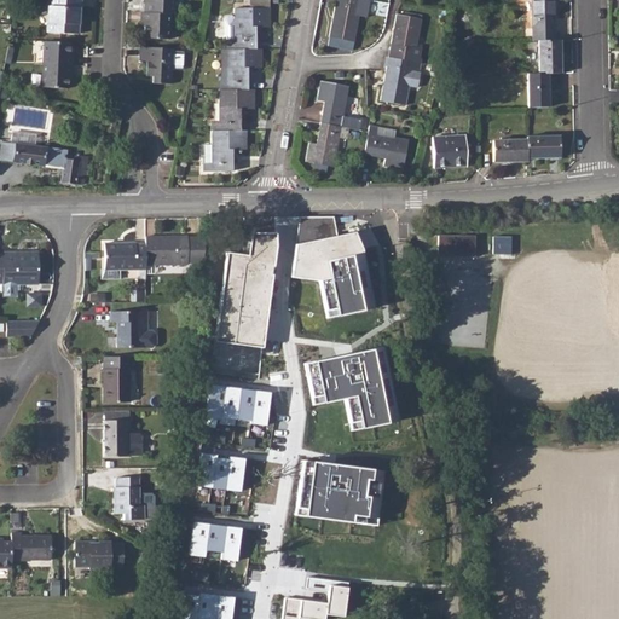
[(47,0),(46,33),(77,34),(79,24),(81,25),(82,0),(47,0)]
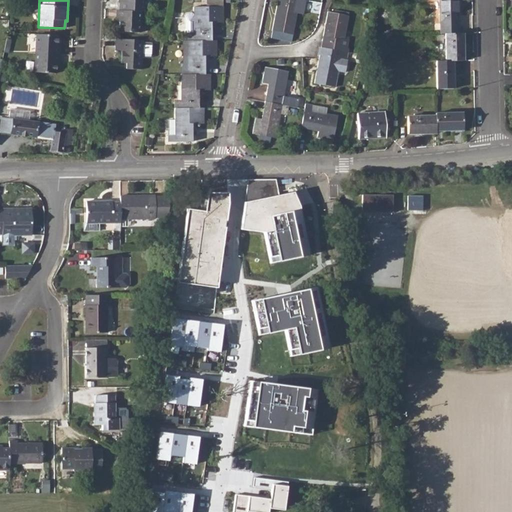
[(121,0),(121,1),(120,1),(119,11),(117,11),(116,19),(119,19),(118,31),(139,32),(140,12),(143,12),(143,0),(121,0)]
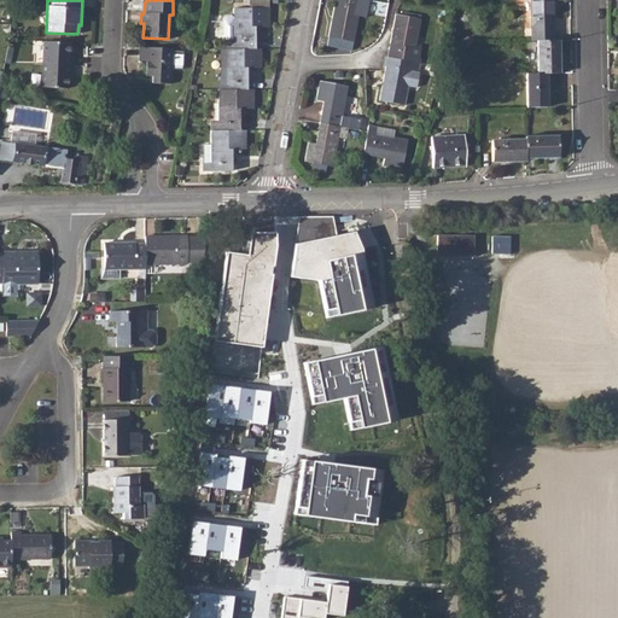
[(367,0),(334,0),(328,36),(354,41),(359,16),(366,17),(369,0),(367,0)]
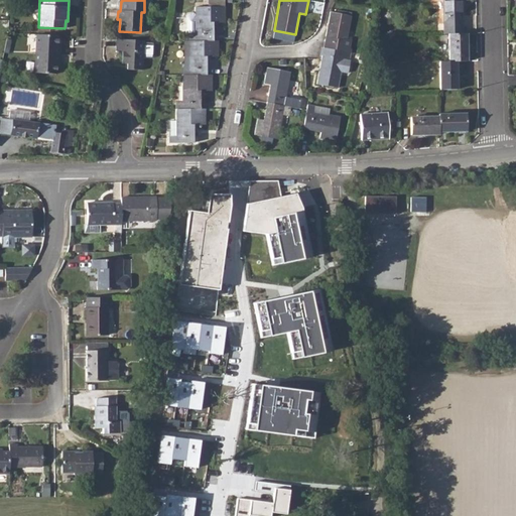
[(195,13),(188,13),(187,15),(187,32),(189,32),(189,40),(214,40),(214,23),(226,23),(226,6),(225,6),(210,7),(197,7),(196,15),(195,13)]
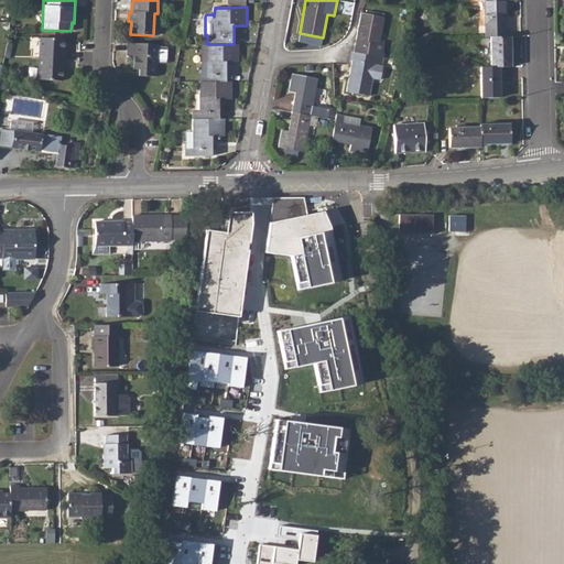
[(505,7),(485,7),(485,38),(490,36),(505,36),(505,7)]
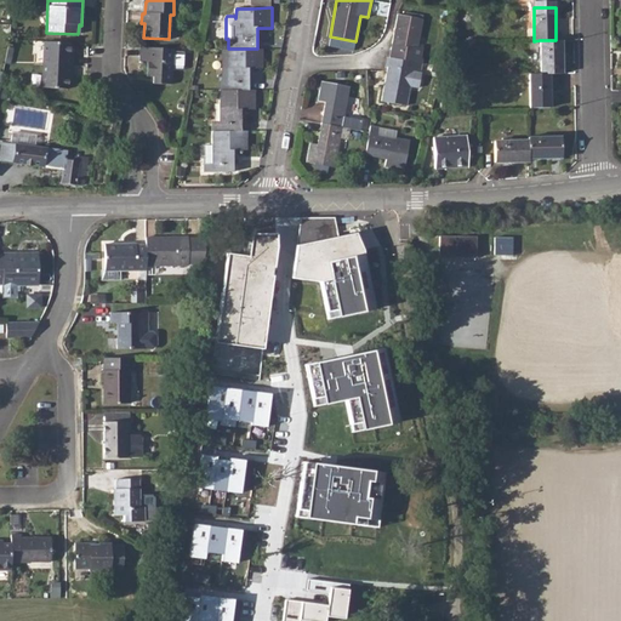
[(392,46),(389,57),(410,62),(419,63),(421,49),(419,47),(423,20),(404,16),(397,15),(394,29),(392,46)]
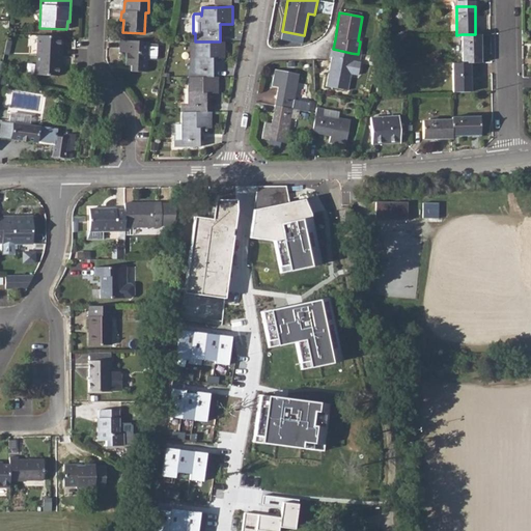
[(475,34),(462,34),(463,63),(470,63),(481,63),(480,34),(475,34)]
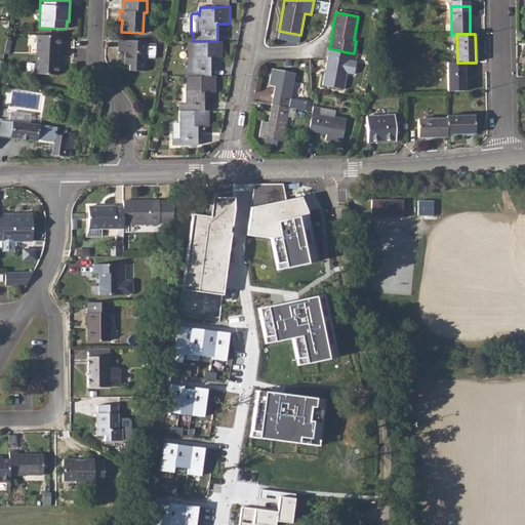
[(58,36),(37,35),(36,75),(57,75),(57,64),(61,65),(62,48),(58,48),(58,36)]
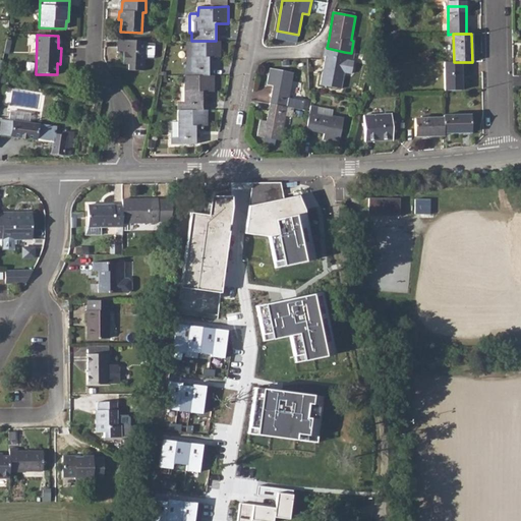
[(146,41),(118,40),(118,51),(124,51),(123,64),(128,64),(128,69),(143,70),(146,41)]
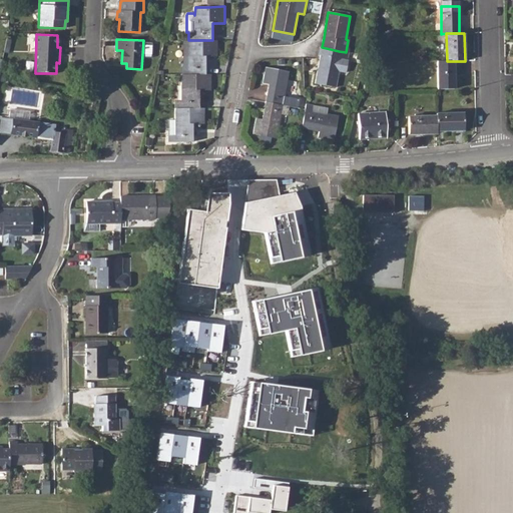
[(188,40),(187,40),(187,74),(205,74),(205,57),(216,57),(216,40),(212,40),(188,40)]
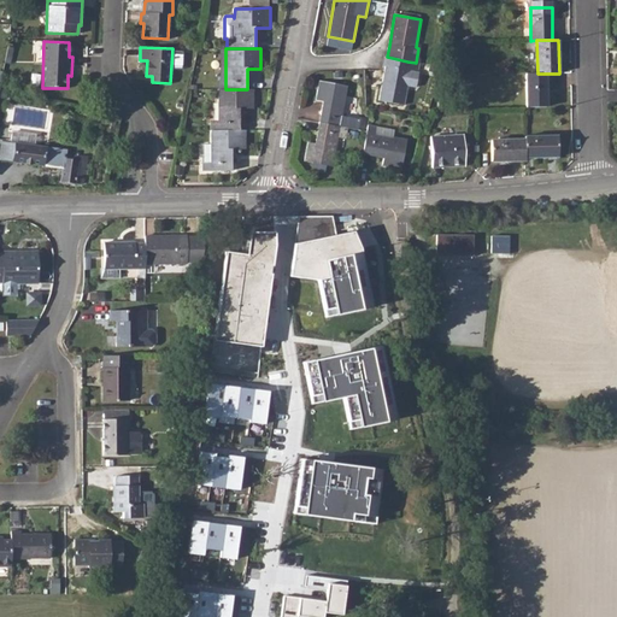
[(387,57),(383,72),(378,100),(404,106),(407,87),(416,89),(419,75),(417,74),(406,71),(407,62),(387,57)]
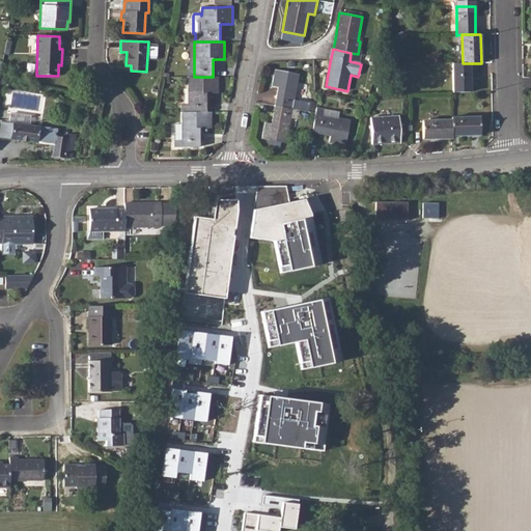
[(463,63),(452,63),(453,92),(471,91),(470,63),(463,63)]
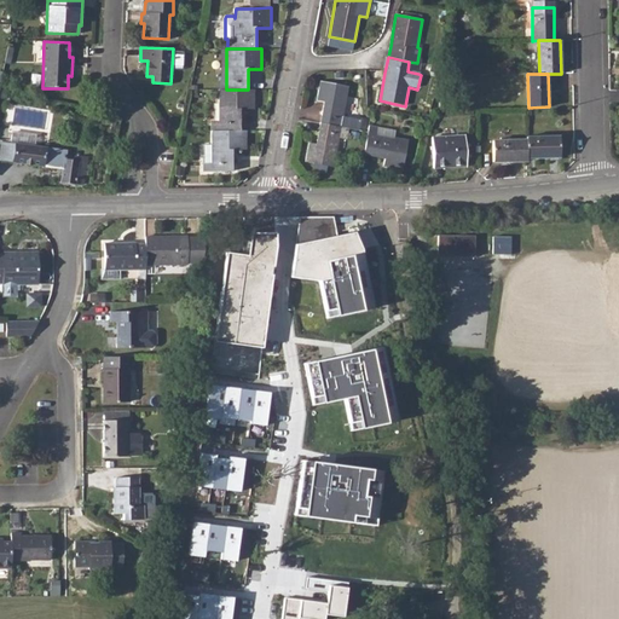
[(323,102),(319,122),(350,128),(351,117),(343,116),(348,87),(320,81),(317,100),(323,102)]
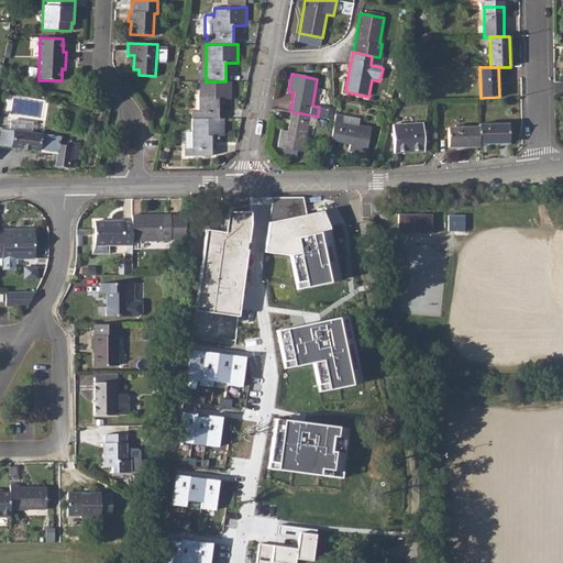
[(192,111),(192,119),(219,119),(219,99),(231,99),(231,81),(225,81),(206,81),(199,81),(199,111),(192,111)]
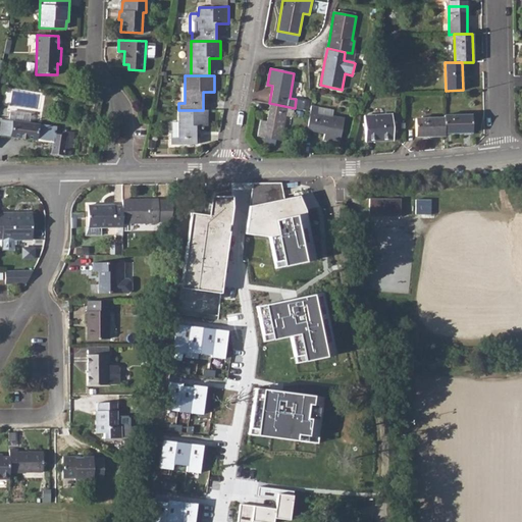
[(295,108),(269,103),(266,121),(260,120),(257,137),(264,138),(262,144),(273,146),(275,140),(281,141),(286,116),(293,117),(295,108)]
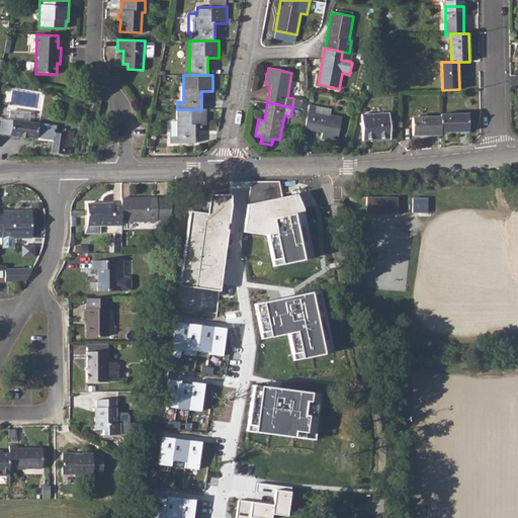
[(308,110),(305,128),(322,133),(321,139),(336,142),(341,117),(330,115),(331,109),(309,104),(308,110)]
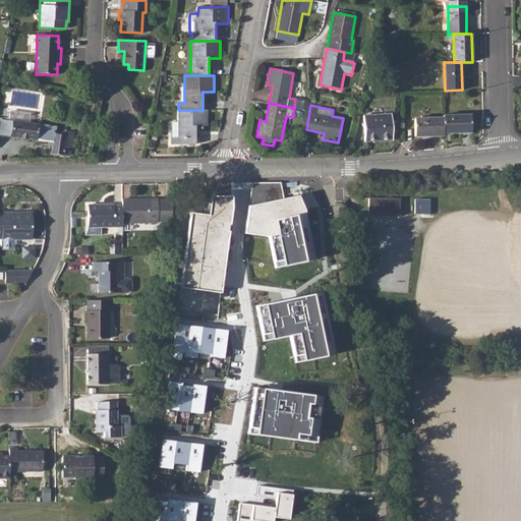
[(203,110),(178,110),(178,122),(171,121),(171,143),(196,143),(196,127),(208,126),(208,110),(203,110)]
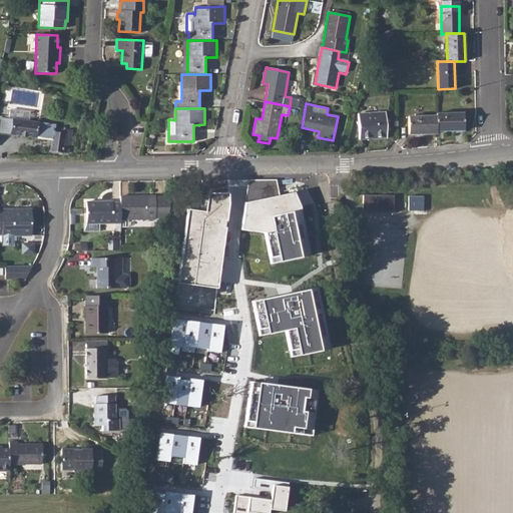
[(385,112),(359,114),(360,139),(387,137),(385,112)]
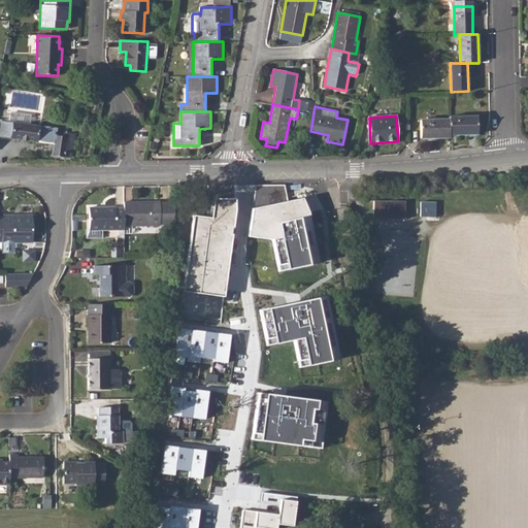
[(477,117),(449,117),(449,120),(450,135),(477,134),(477,117)]
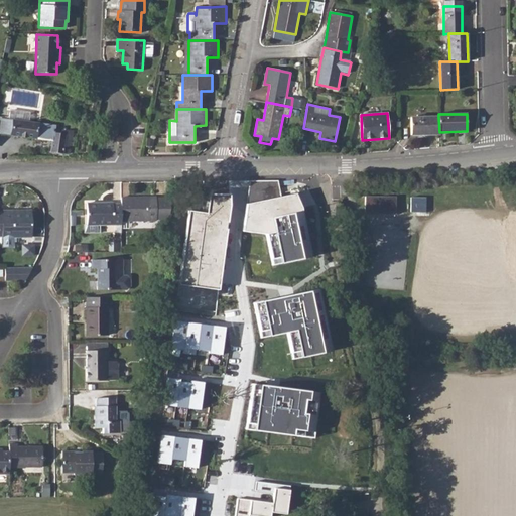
[(439,132),(438,117),(411,117),(411,135),(439,134),(439,132)]
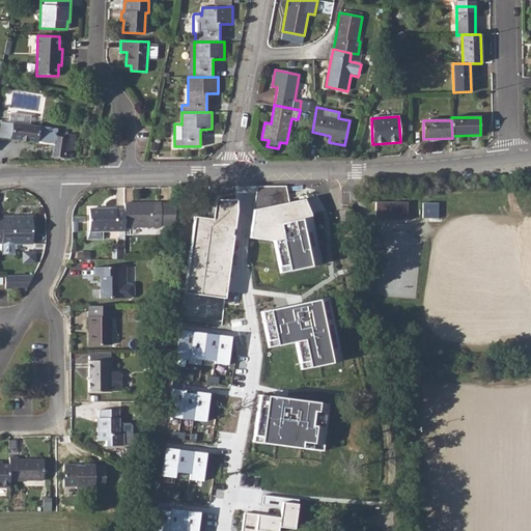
[(2,122),(0,134),(0,137),(53,144),(52,157),(70,159),(72,158),(73,155),(72,152),(71,150),(65,149),(67,138),(55,136),(55,130),(2,122)]
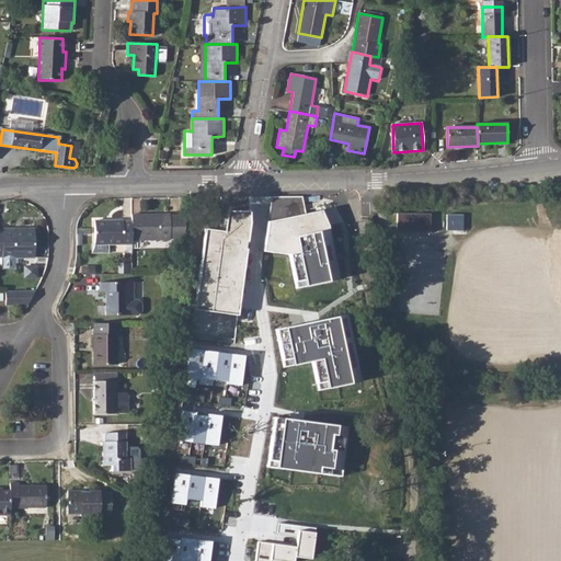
[(299,196),(268,193),(263,251),(288,253),(297,289),(327,282),(315,229),(323,227),(319,209),(304,214),(299,196)]
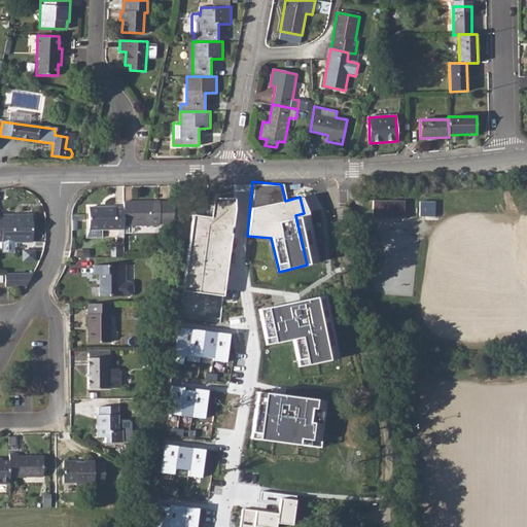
[(175,321),(220,326),(234,207),(232,198),(206,195),(204,214),(188,212),(175,321)]
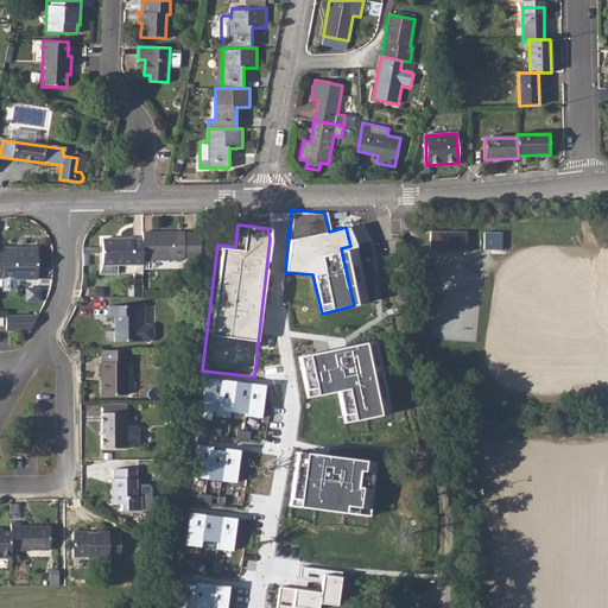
[(467,232),(431,230),(430,248),(466,251),(467,232)]
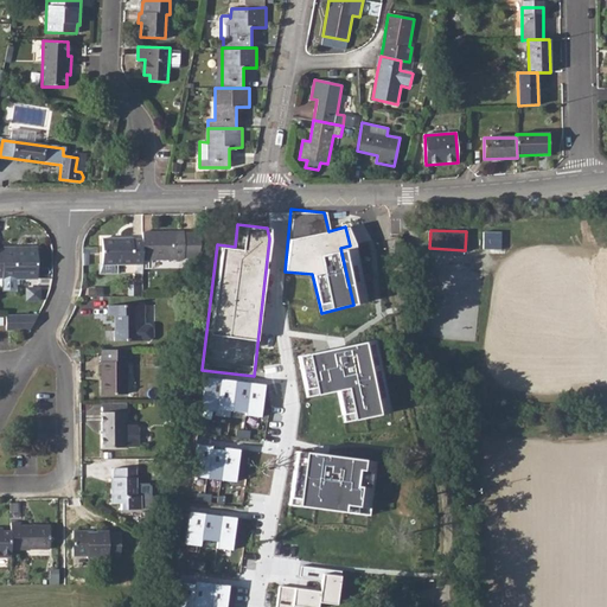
[(500,231),(483,230),(483,249),(500,249),(500,231)]
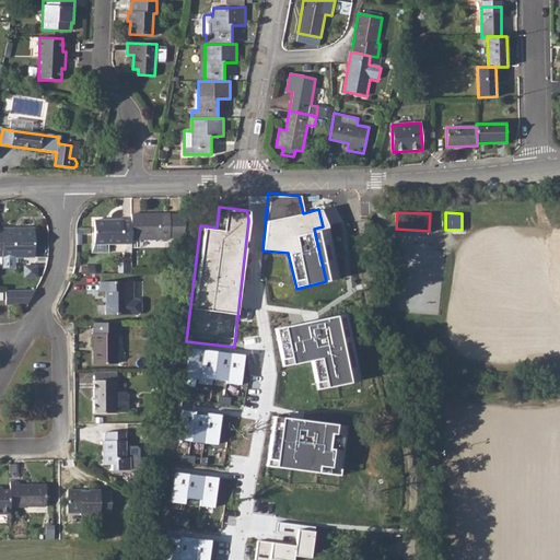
[(170,214),(131,214),(131,221),(131,238),(170,238),(170,237),(183,237),(185,216),(170,216),(170,214)]
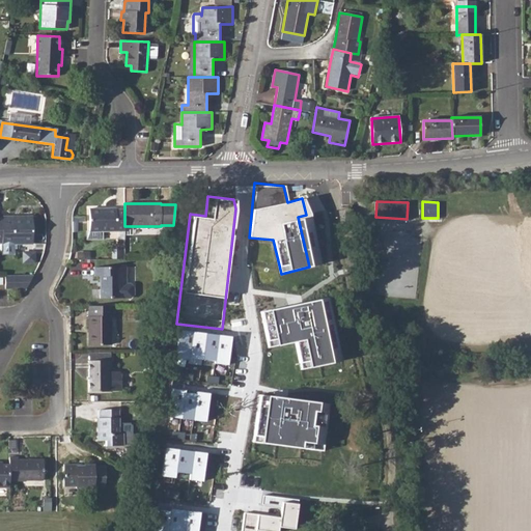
[(124,226),(124,210),(116,210),(116,208),(90,208),(90,230),(124,230),(124,226)]
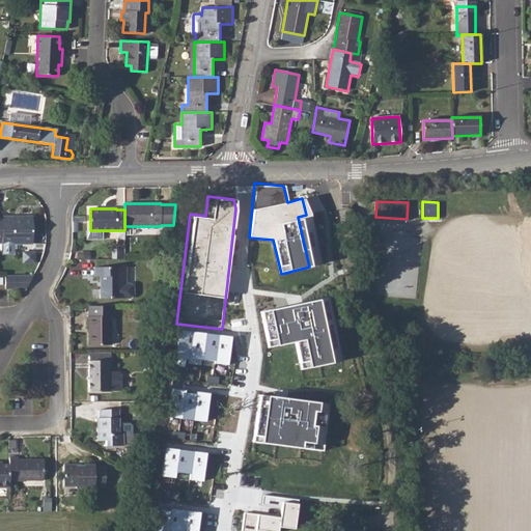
[(12,217),(0,216),(0,244),(33,244),(32,216),(22,217),(22,219),(12,219),(12,217)]
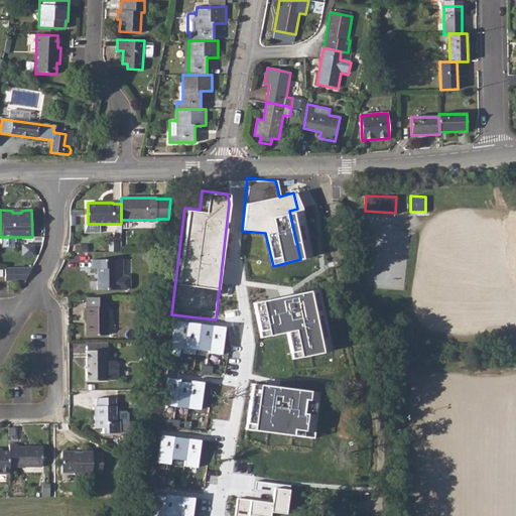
[(35,255),(35,238),(22,238),(22,255),(35,255)]
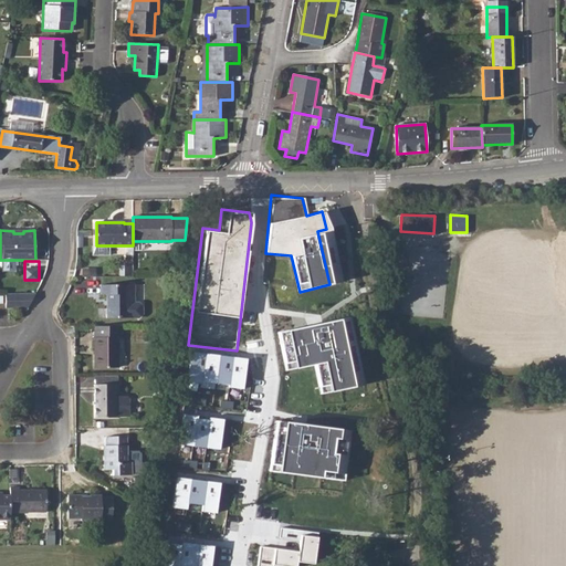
[(129,316),(128,284),(102,284),(102,294),(108,294),(108,305),(107,305),(107,317),(129,316)]
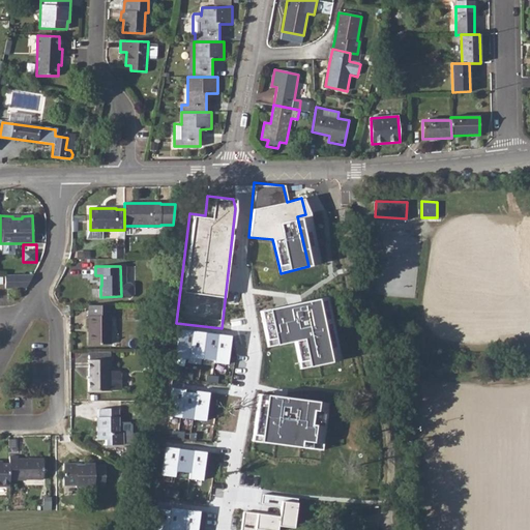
[(33,274),(5,274),(5,288),(26,288),(33,274)]
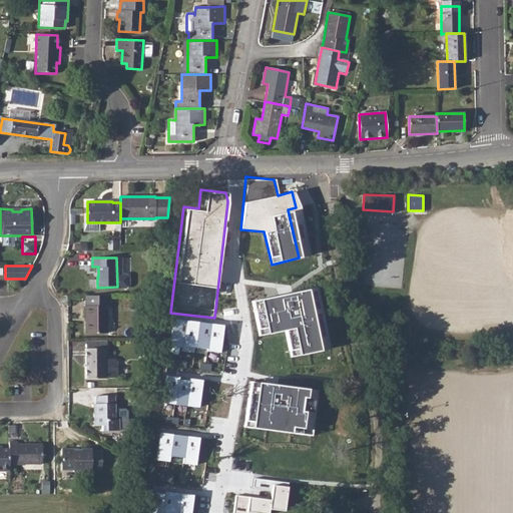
[(305,289),(250,301),(259,336),(292,329),(297,354),(318,350),(305,289)]
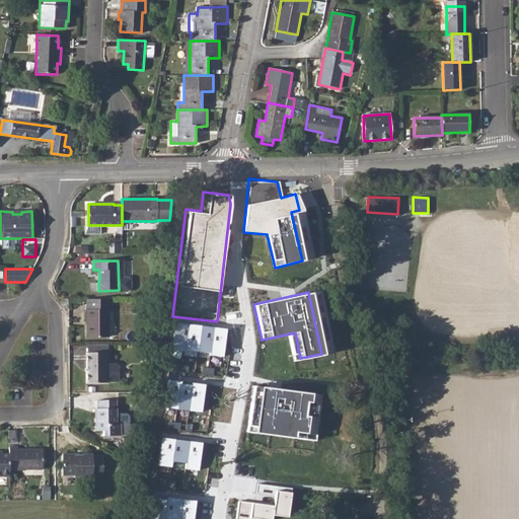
[(112,299),(86,299),(86,337),(108,337),(107,308),(112,308),(112,299)]
